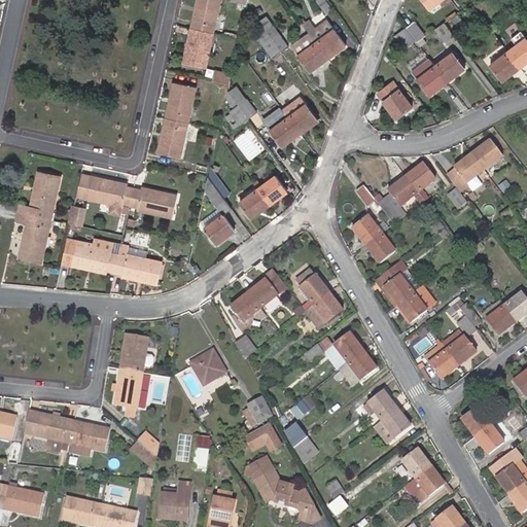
[(197,0),(191,28),(213,33),(219,0),(197,0)]
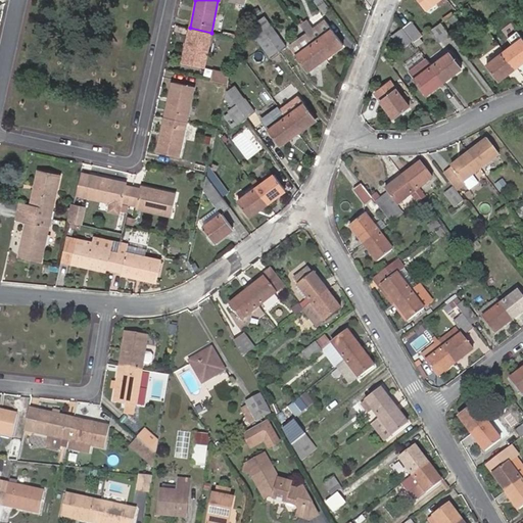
[(329,8),(322,0),(315,0),(314,1),(323,12),(329,8)]
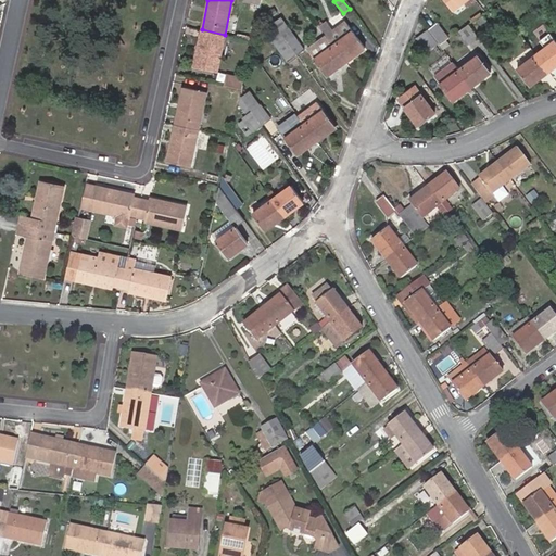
[(445,0),(453,9),(463,1),(464,0),(445,0)]
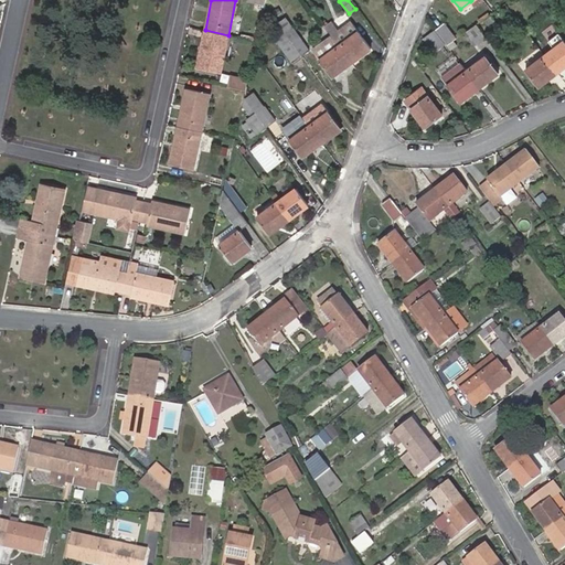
[(285,19),(277,25),(284,33),(300,56),(308,51),(285,19)]
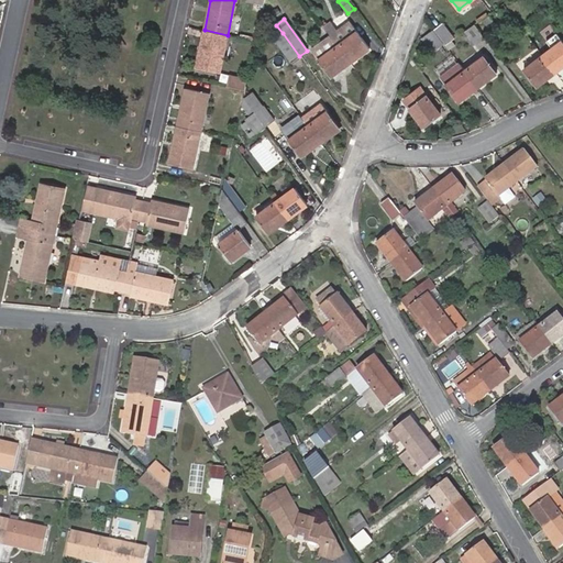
[(330,35),(338,45),(350,62),(368,47),(357,31),(350,21),(330,35)]
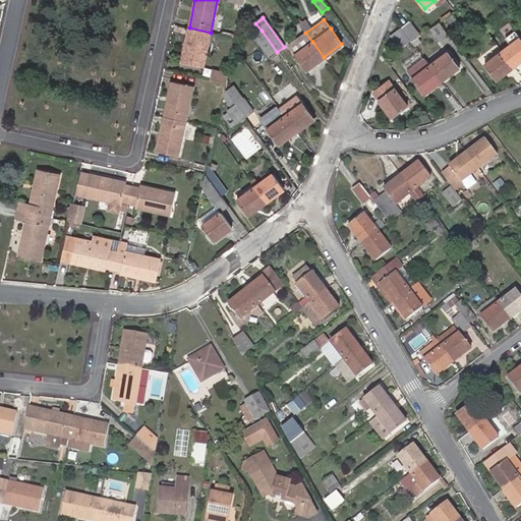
[(409,21),(402,27),(411,41),(416,37),(420,35),(409,21)]
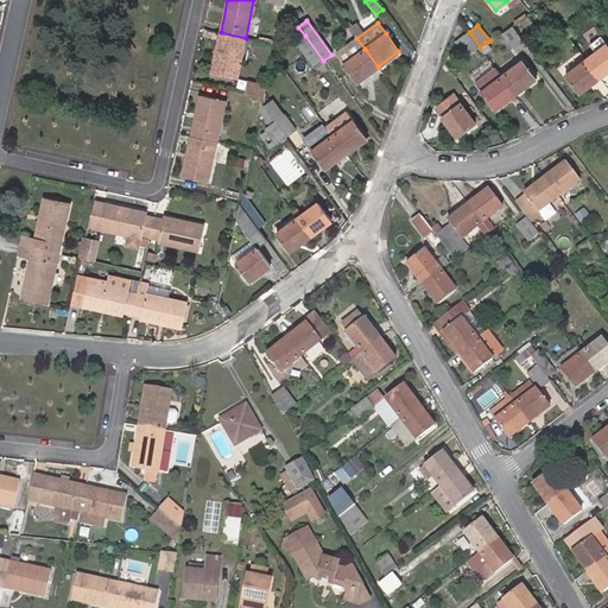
[(512,26),(502,35),(512,49),(523,40),(512,26)]
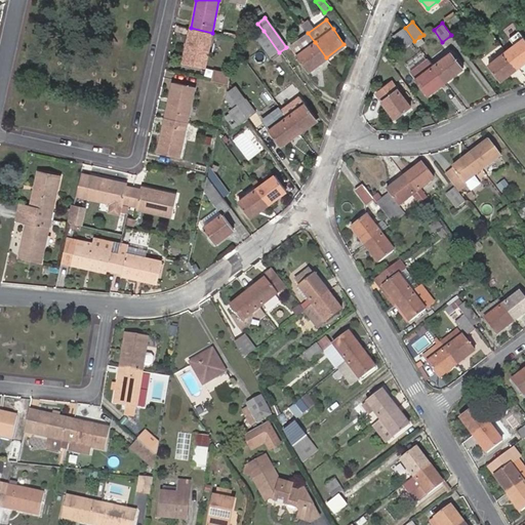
[(204,68),(212,33),(191,28),(183,64),(204,68)]
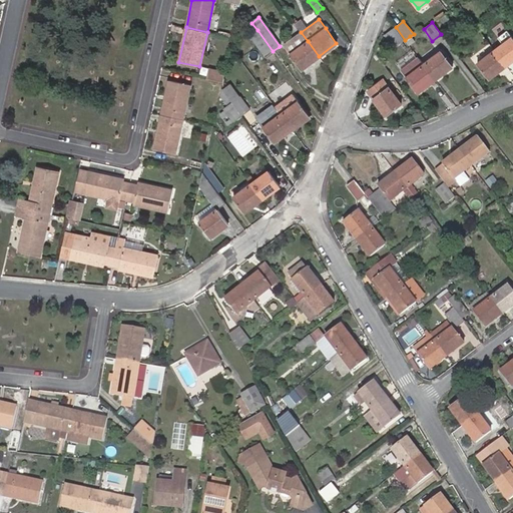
[(395,27),(384,35),(393,47),(404,39),(395,27)]
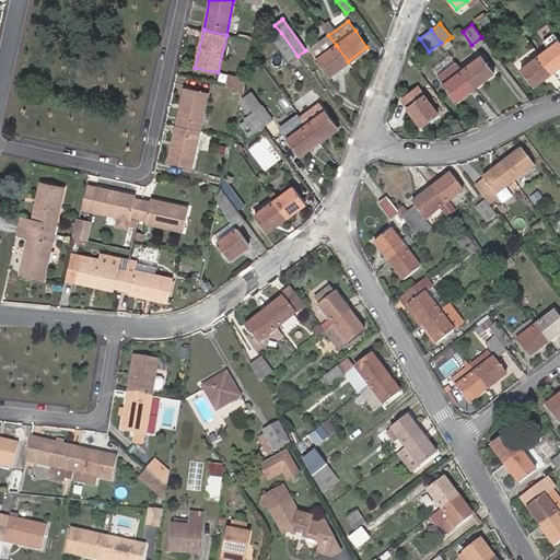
[(281,33),(271,41),(289,63),(298,56),(281,33)]
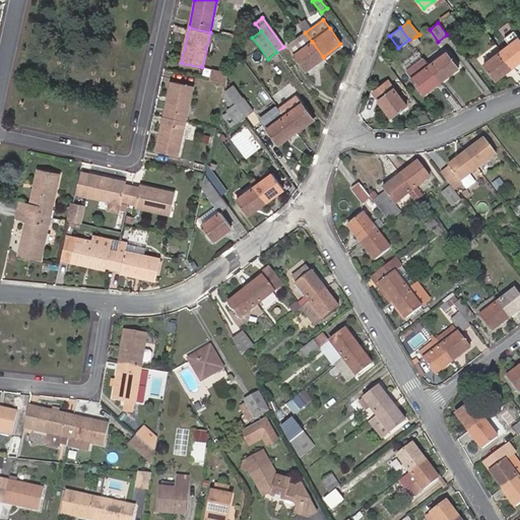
[(501,52),(512,66),(519,60),(519,39),(501,52)]
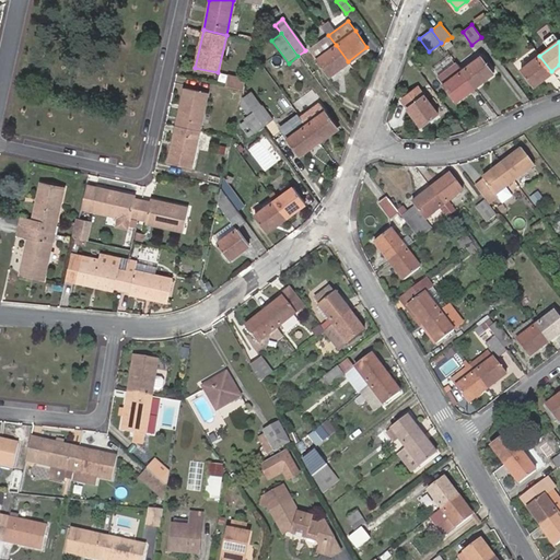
[(328,76),(348,61),(336,45),(316,58),(328,76)]
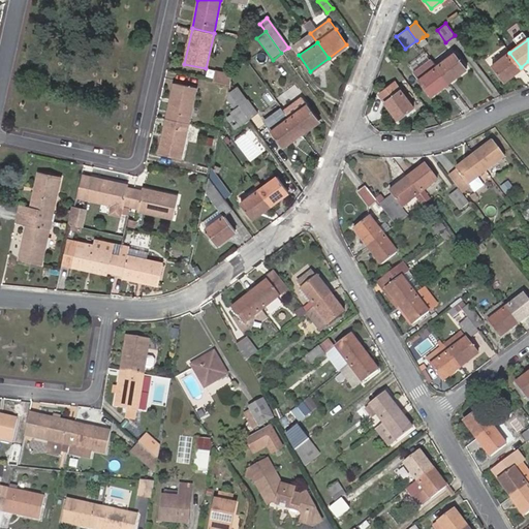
[(436,65),(449,82),(466,68),(455,53),(436,65)]
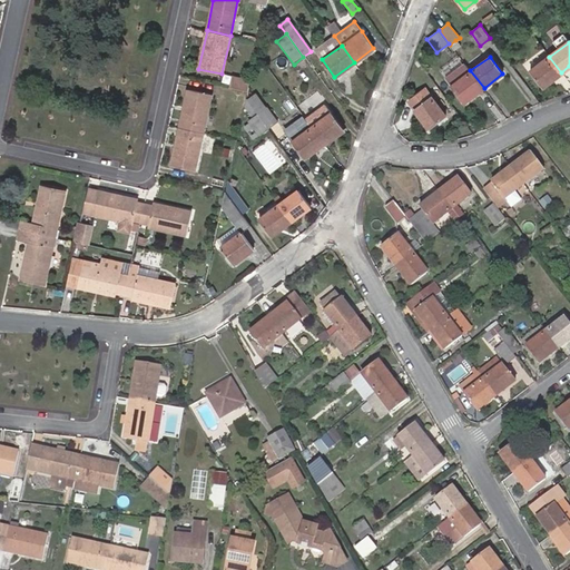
[(542,88),(561,72),(549,57),(530,71),(542,88)]
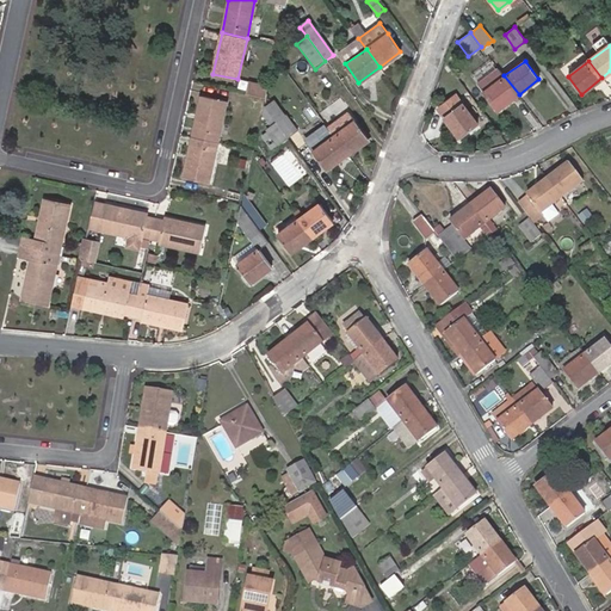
[(498,110),(519,94),(504,75),(485,91),(498,110)]
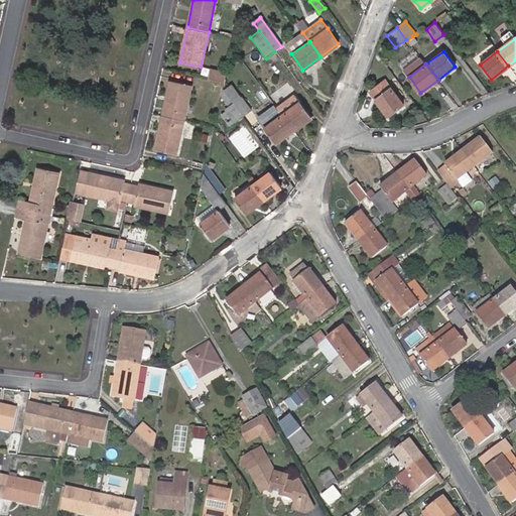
[(212,70),(210,79),(225,83),(227,73),(212,70)]
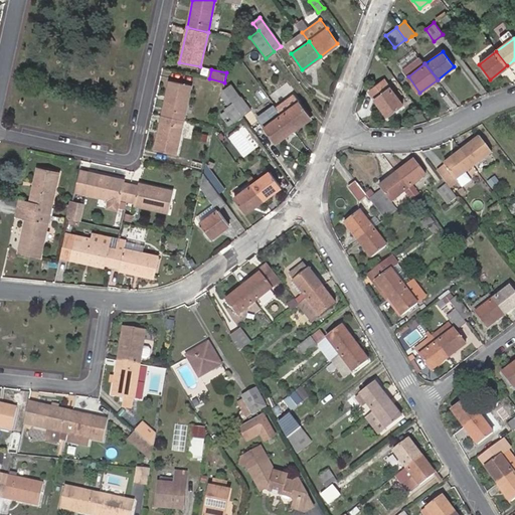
[(387,117),(402,105),(384,80),(369,92),(387,117)]
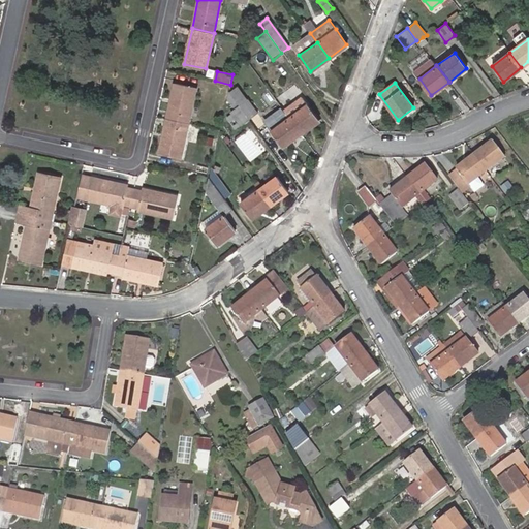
[(167,118),(189,123),(196,88),(175,84),(167,118)]
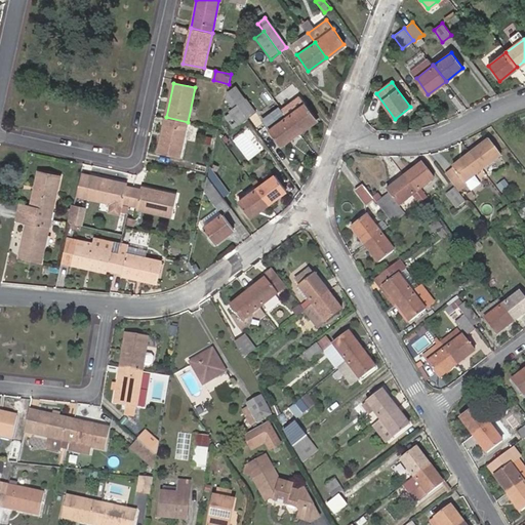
[(236,86),(227,90),(228,91),(237,105),(247,118),(255,112),(246,98),(245,99),(236,86)]
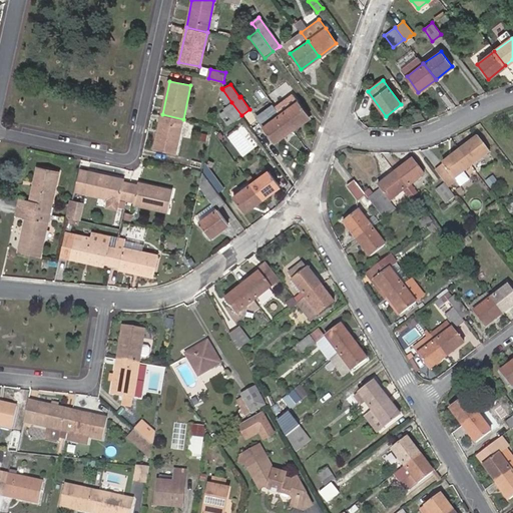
[(221,88),(220,95),(227,105),(231,102),(222,89),(221,88)]
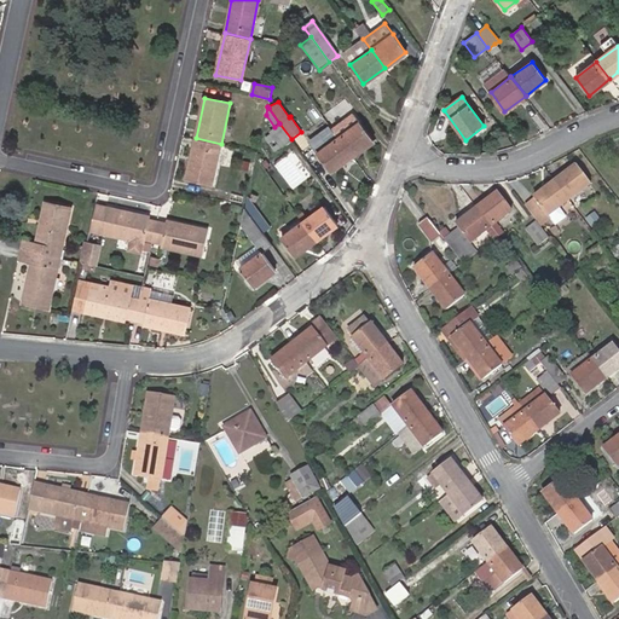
[(352,115),(333,129),(339,138),(358,123),(352,115)]
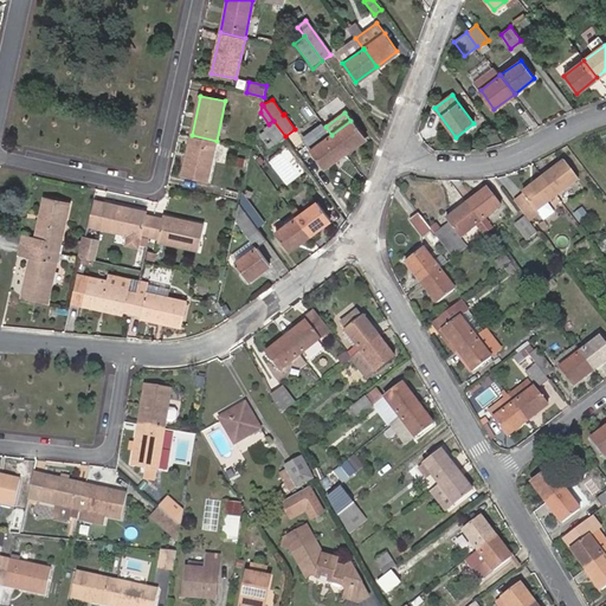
[(331,135),(345,153),(365,137),(352,120),(350,121),(331,135)]
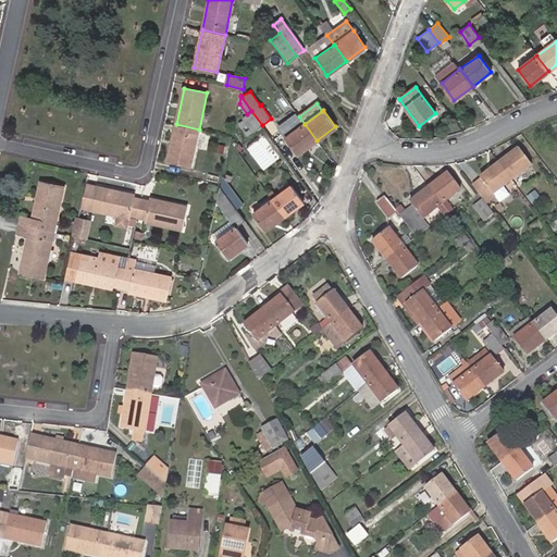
[(244,120),(234,127),(243,139),(262,125),(251,111),(247,114),(243,118),(244,120)]
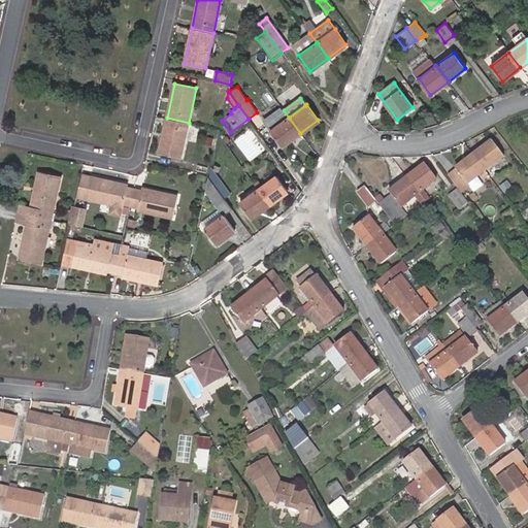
[(284,110),(265,124),(270,131),(289,118),(284,110)]
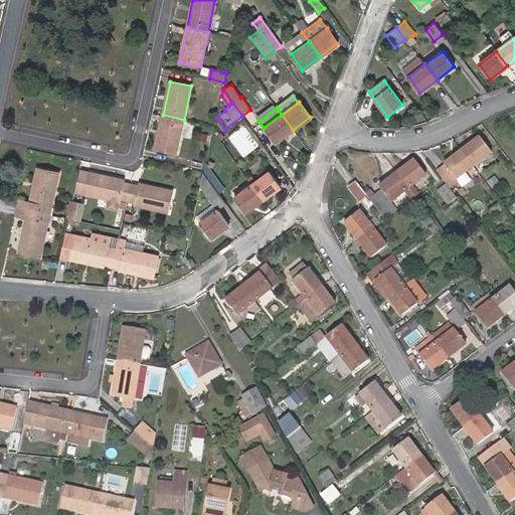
[(176,155),(184,120),(163,115),(155,150),(176,155)]
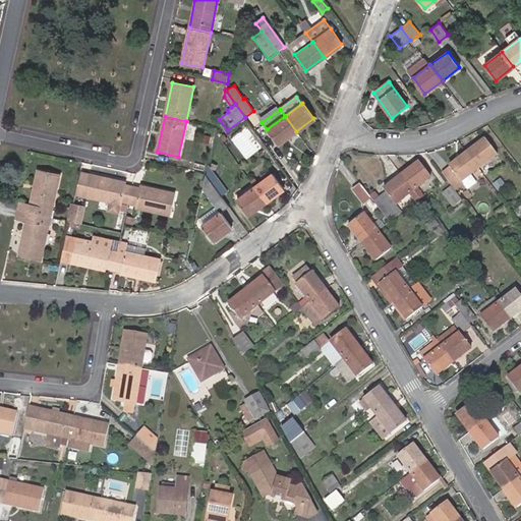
[(278,145),(296,131),(285,116),(267,129),(278,145)]
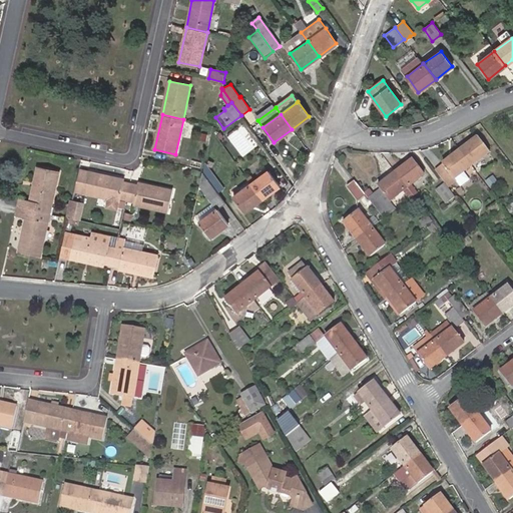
[(479,136),(461,149),(472,164),(491,151),(479,136)]
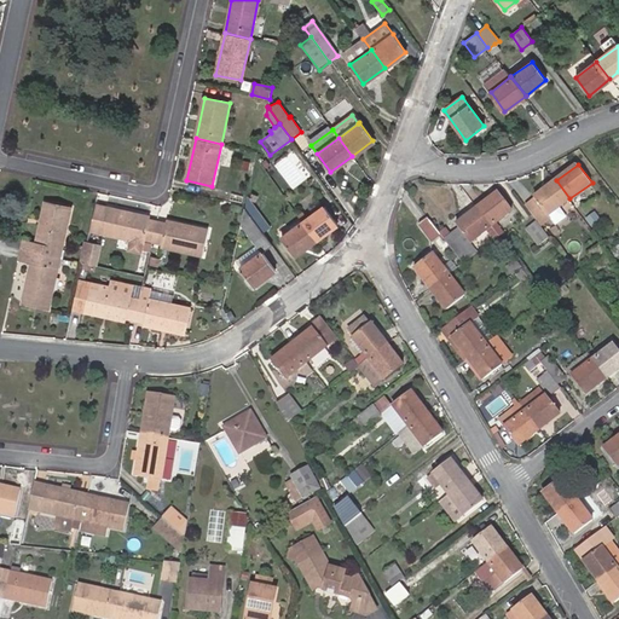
[(570,198),(556,180),(534,196),(548,214),(559,207),(570,198)]
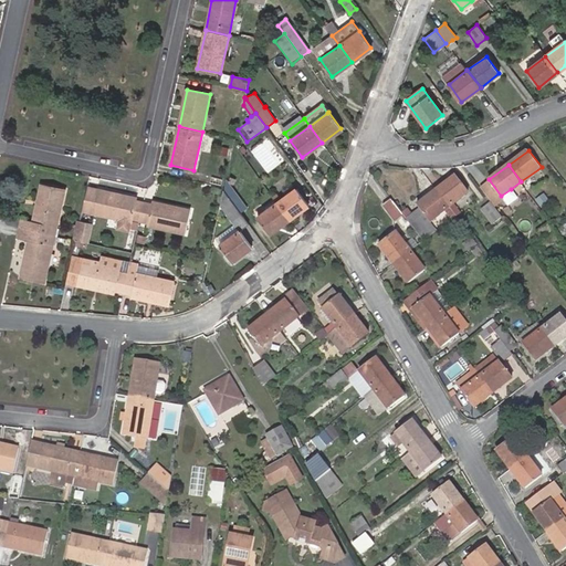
[(454,176),(437,189),(450,206),(468,194),(454,176)]
